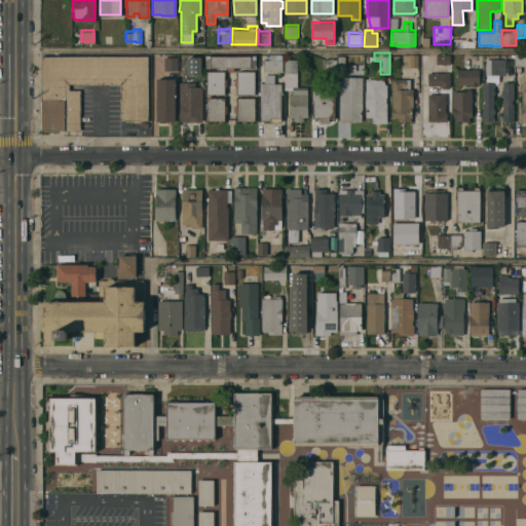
[(450,63),(436,63),(436,52),(450,52),(450,53),(450,63)]
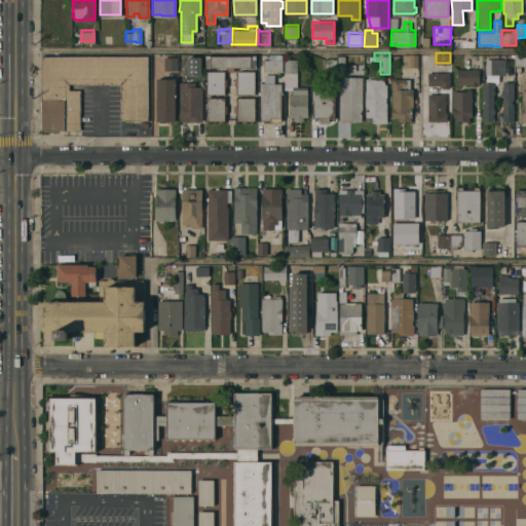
[(515,52),(525,52),(525,64),(520,64),(520,70),(515,70),(515,64),(515,54),(515,52)]
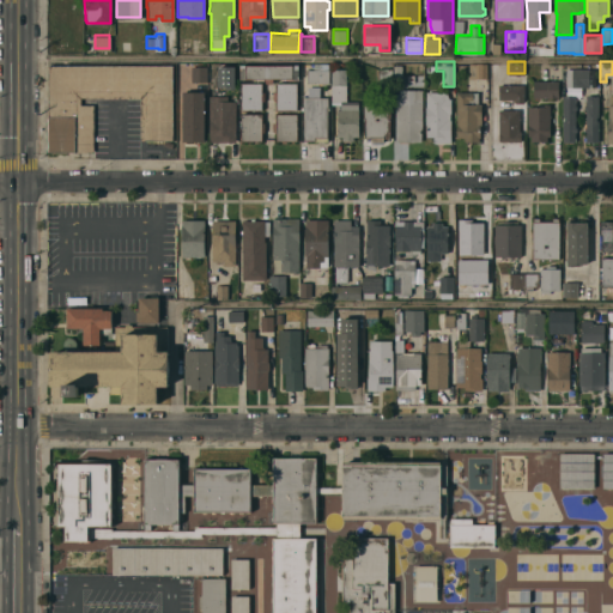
[(244,62),(244,64),(291,64),(291,62),(297,62),(297,77),(272,77),(272,82),(265,82),(265,77),(240,77),(240,62),(244,62)]
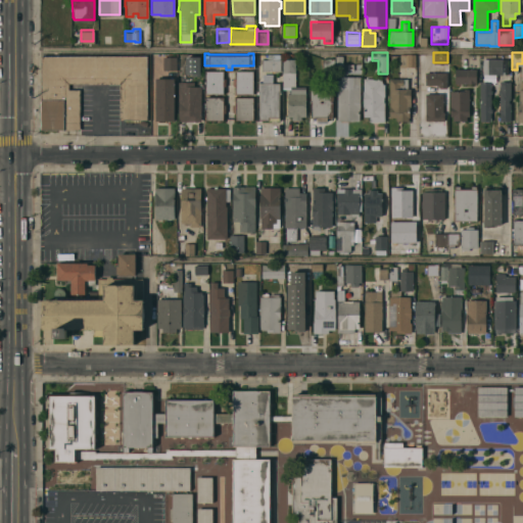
[(277,70),(277,68),(274,68),(274,70),(271,70),(271,68),(260,68),(260,57),(267,57),(267,53),(279,53),(279,57),(280,57),(280,68),(279,68),(279,70),(277,70)]
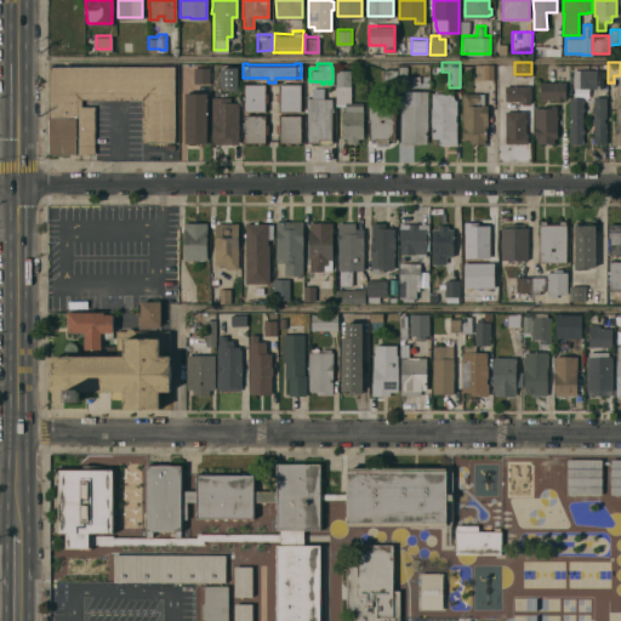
[(174,64),(174,140),(141,140),(141,97),(80,97),(80,104),(93,104),(93,152),(49,152),(49,64),(174,64)]
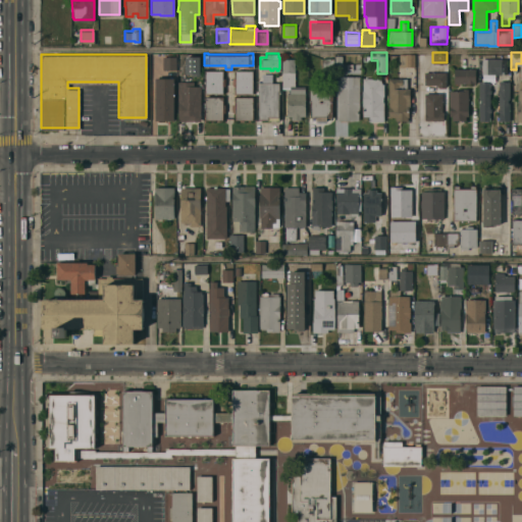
[(399,54),(414,54),(414,65),(399,65),(399,54)]
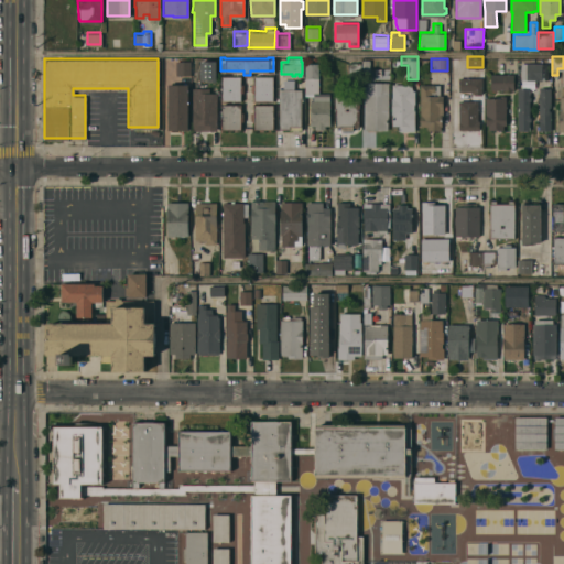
[(190,61),(175,61),(175,76),(190,76),(190,61)]
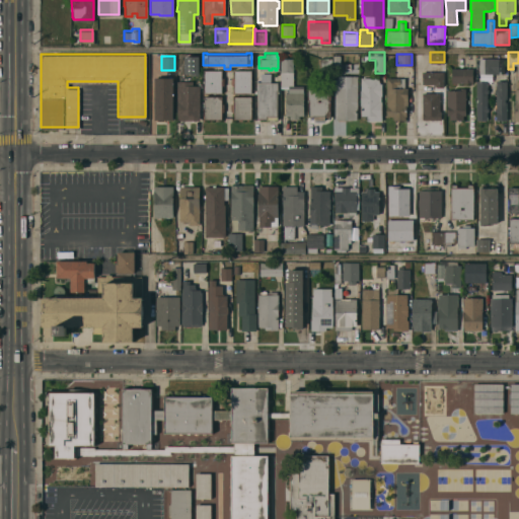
[(281,56),(293,57),(293,70),(281,70),(281,56)]
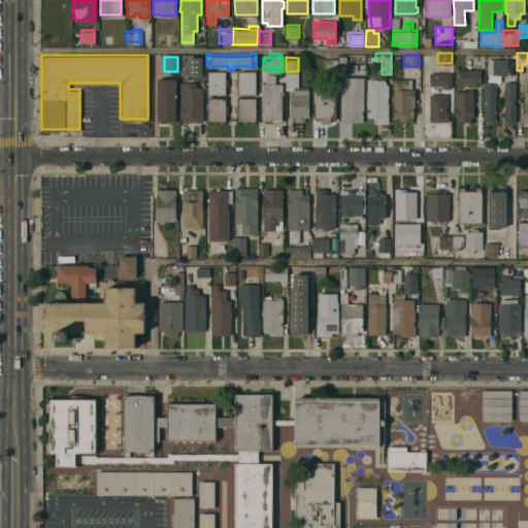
[(324,57),(336,57),(336,69),(324,70),(324,57)]
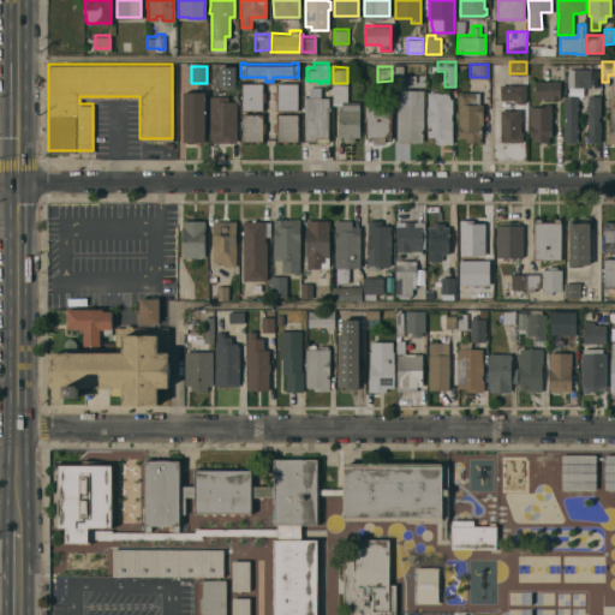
[(568,87),(568,69),(597,69),(597,87),(568,87)]
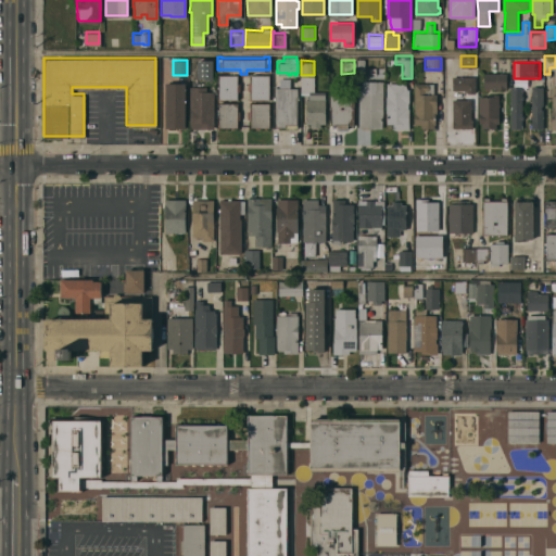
[(506,72),(506,87),(483,87),(483,72),(506,72)]
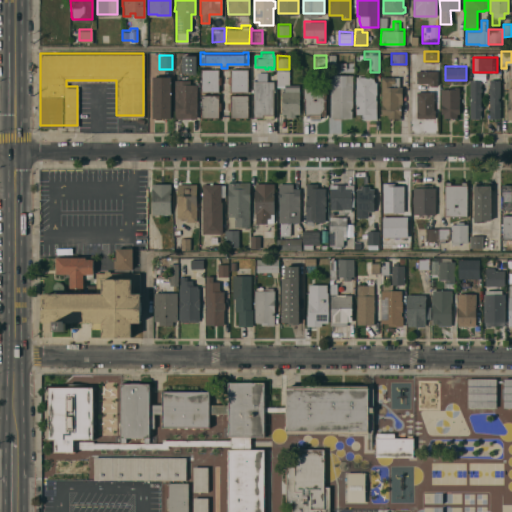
[(218,75),(220,75),(220,83),(218,83),(218,90),(200,90),(200,67),(218,68),(218,75)]
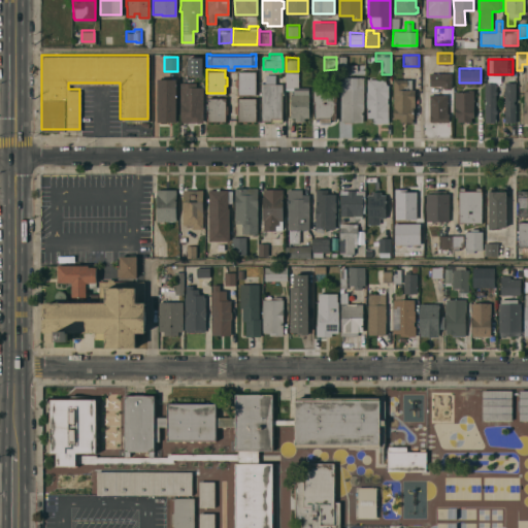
[(237,93),(237,86),(234,86),(234,77),(237,77),(237,70),(255,69),(255,93),(237,93)]
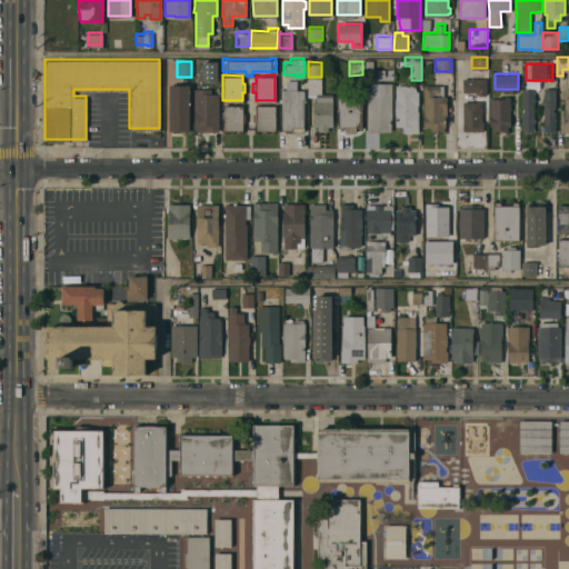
[(486,77),(486,93),(478,93),(477,90),(463,91),(462,77),(486,77)]
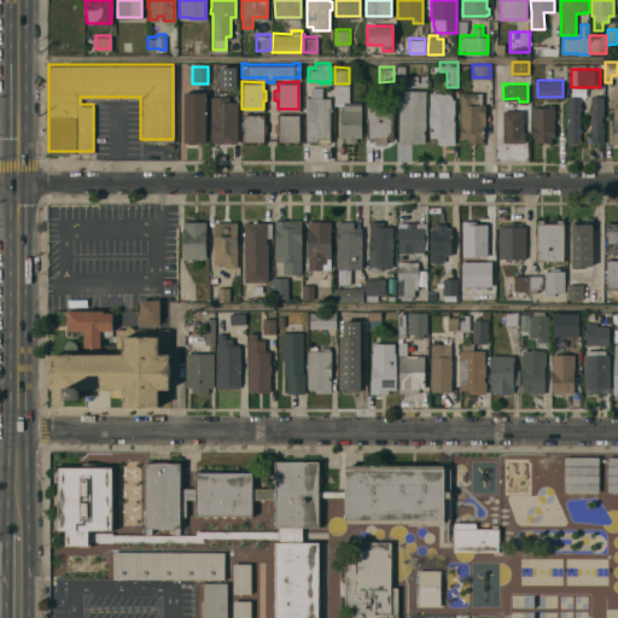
[(398,92),(401,92),(401,88),(424,88),(424,111),(425,111),(425,127),(424,127),(424,140),(397,140),(398,92)]
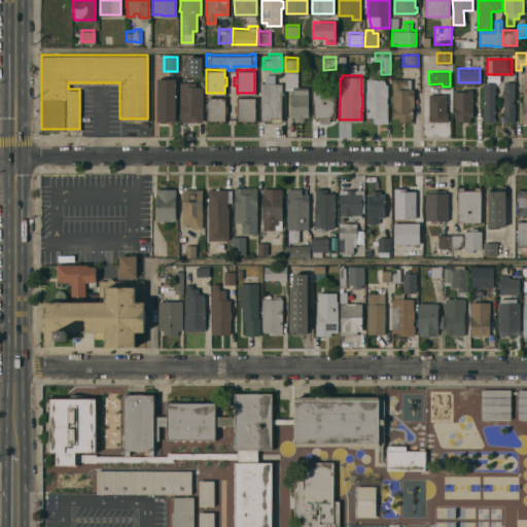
[(161,76),(169,76),(174,76),(174,119),(170,119),(162,119),(154,119),(155,76),(161,76)]
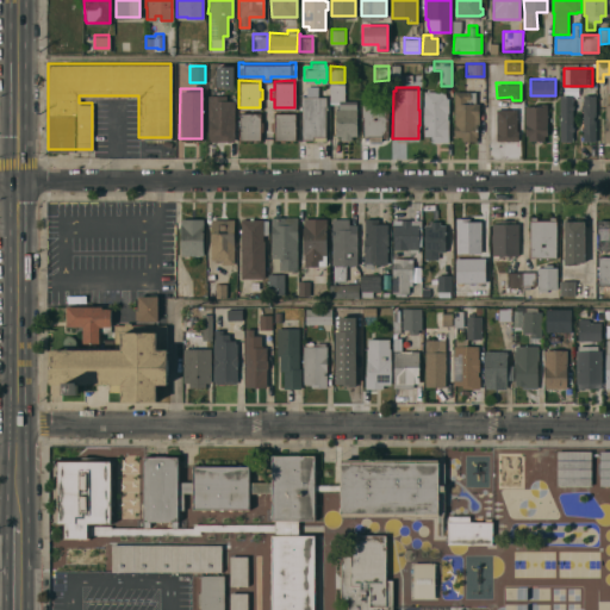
[(423,89),(442,89),(442,91),(443,91),(446,95),(448,95),(448,110),(447,110),(447,117),(448,117),(448,141),(429,141),(430,134),(423,134),(423,89)]
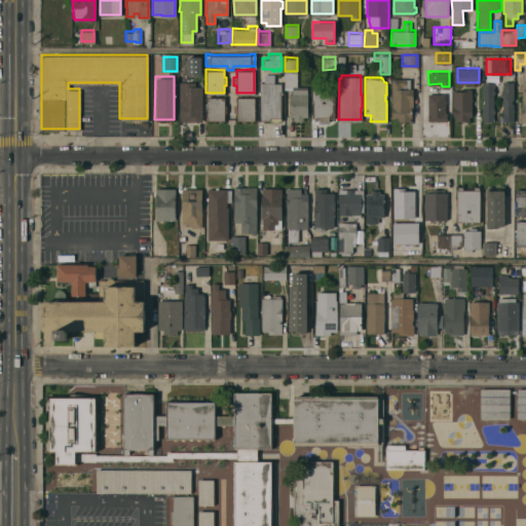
[(391,77),(409,77),(409,87),(412,87),(412,105),(411,105),(411,116),(410,116),(410,120),(398,120),(398,116),(390,116),(391,77)]
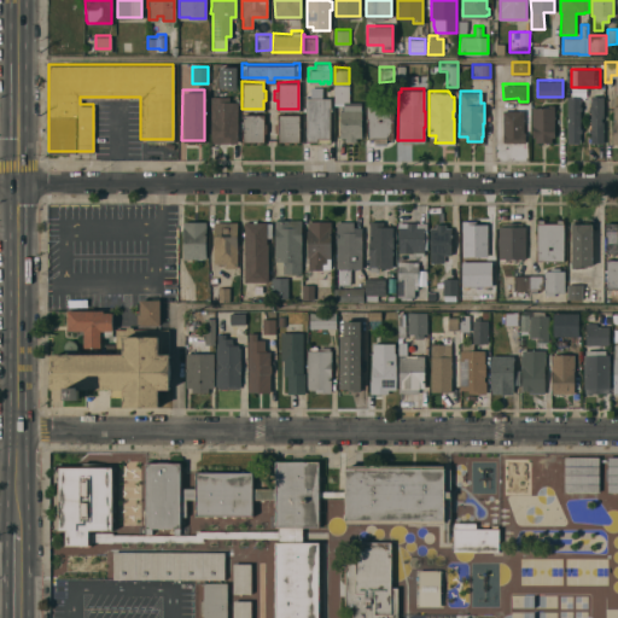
[(237,141),(210,141),(210,94),(228,94),(228,99),(237,99),(237,141)]
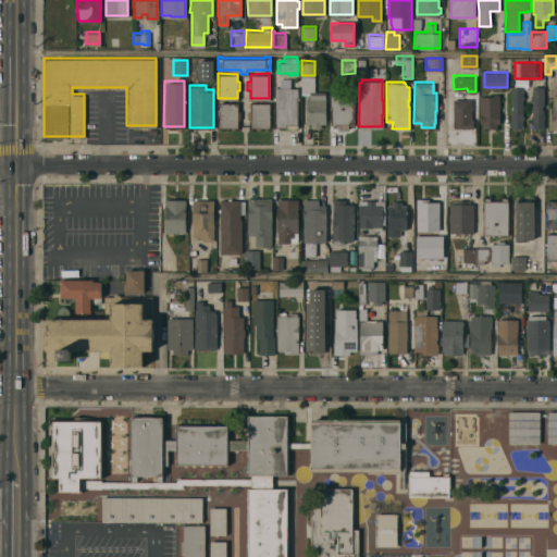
[(511,108),(512,108),(512,104),(511,104),(511,85),(522,85),(522,114),(523,114),(523,118),(522,118),(522,126),(511,126),(511,108)]
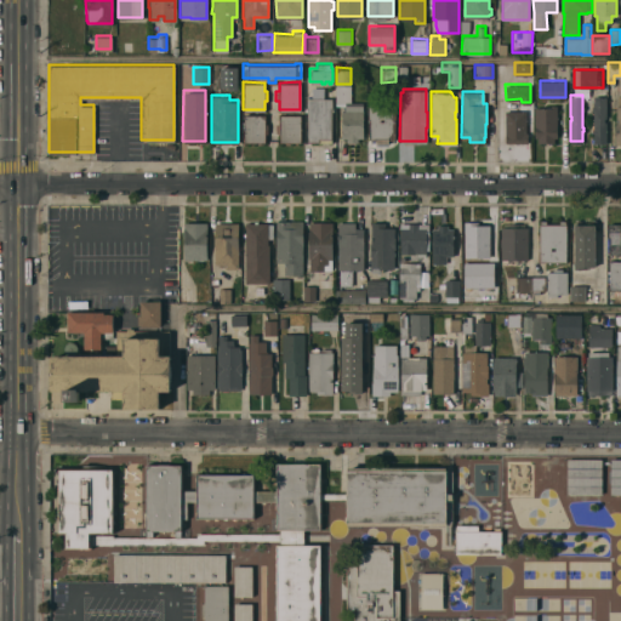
[(605,115),(603,115),(603,120),(605,120),(605,141),(593,142),(592,132),(591,132),(591,127),(592,127),(592,109),(591,109),(591,104),(592,104),(592,95),(605,95),(605,115)]
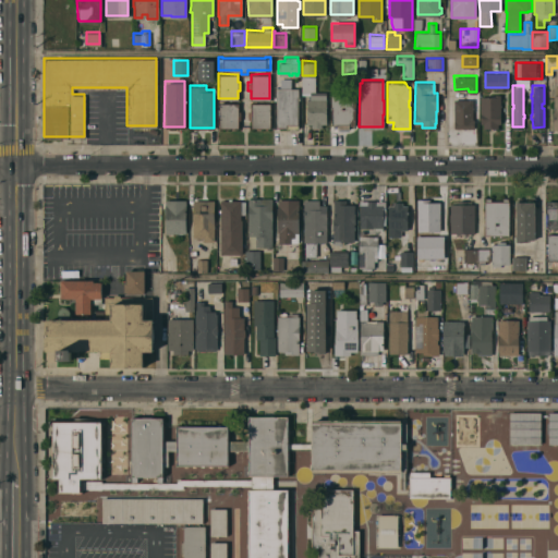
[(298,86),(298,95),(296,95),(296,96),(299,96),(299,98),(296,98),(296,126),(286,126),(276,126),(275,99),(274,98),(274,95),(275,95),(275,87),(298,86)]
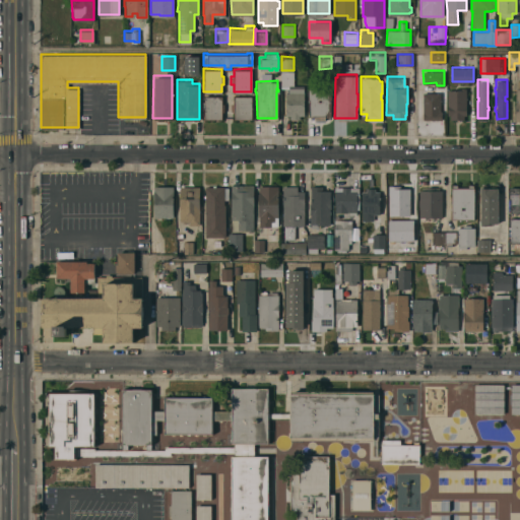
[(303,113),(300,113),(300,111),(299,111),(299,118),(289,118),(289,111),(288,111),(288,112),(285,112),(285,91),(287,91),(287,86),(303,86),(303,113)]
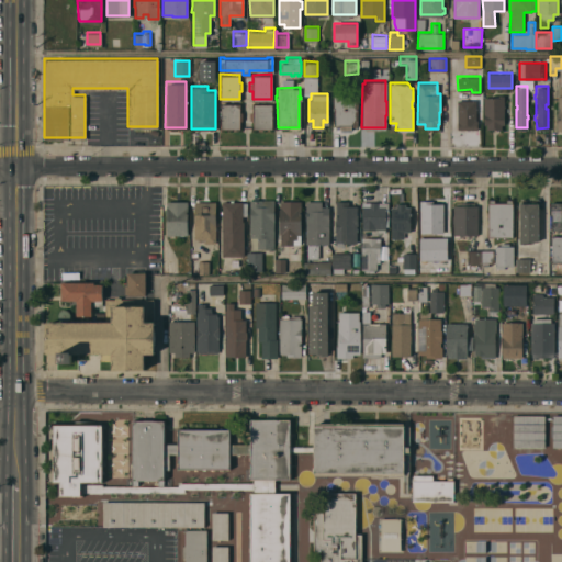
[(503,123),(501,123),(501,127),(485,127),(485,123),(483,123),(483,96),(497,96),(497,93),(503,93),(503,123)]
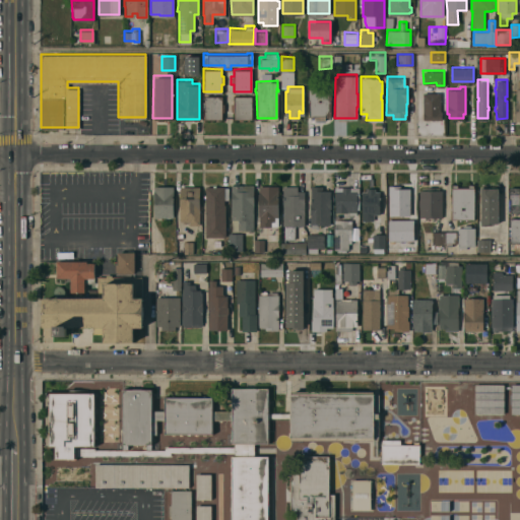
[(330,87),(330,98),(330,115),(324,115),(324,119),(314,119),(314,116),(308,115),(309,99),(308,99),(308,87),(330,87)]
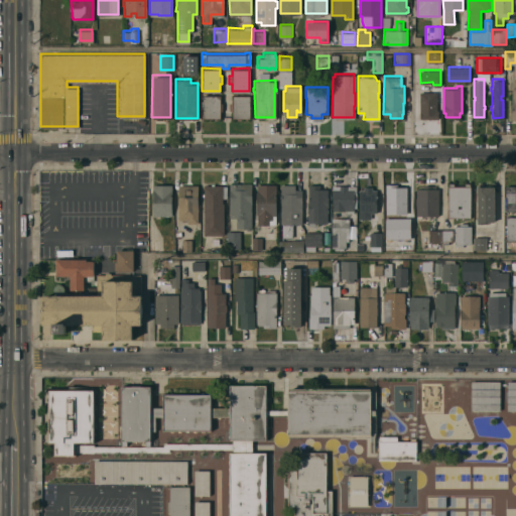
[(436,109),(437,109),(437,118),(419,118),(418,91),(436,90),(436,109)]
